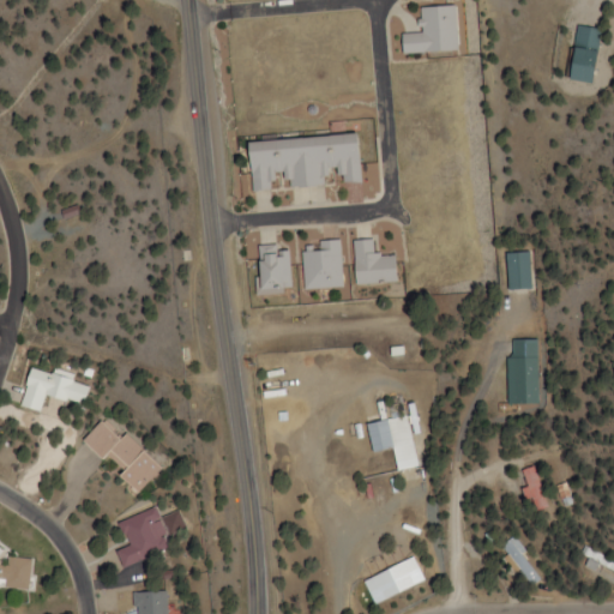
[(420,8),(421,34),(402,35),(402,55),(458,52),(456,6),(420,8)]
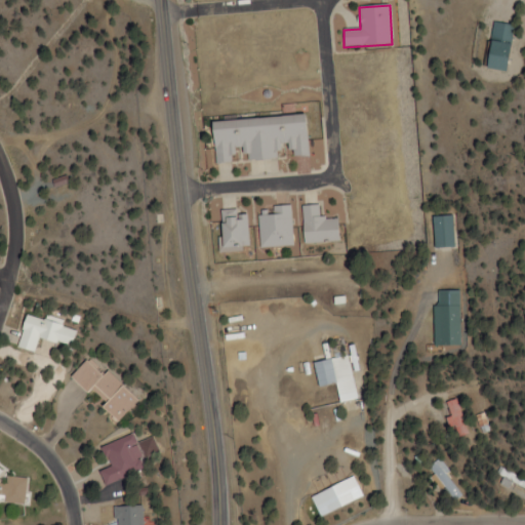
[(481,70),(501,73),(508,26),(487,24),(481,70)]
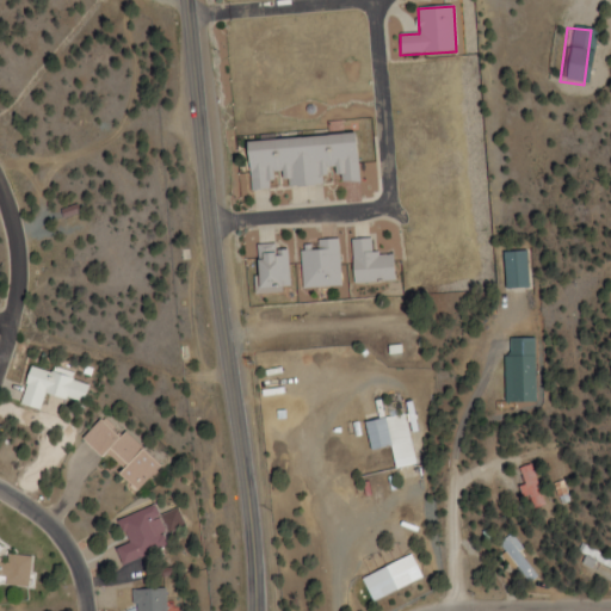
[(248,191),(275,189),(272,173),(283,173),(284,187),(358,180),(355,133),(244,143),(248,191)]
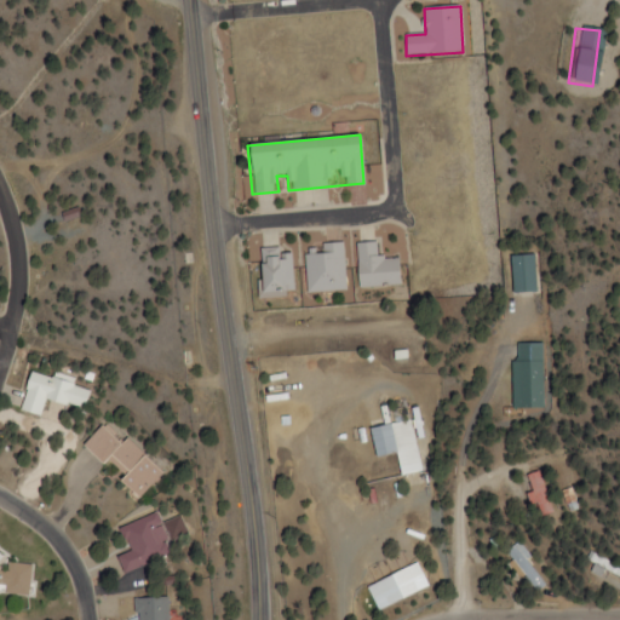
[(345,291),(343,244),(322,244),(323,254),(304,256),(305,292),(345,291)]
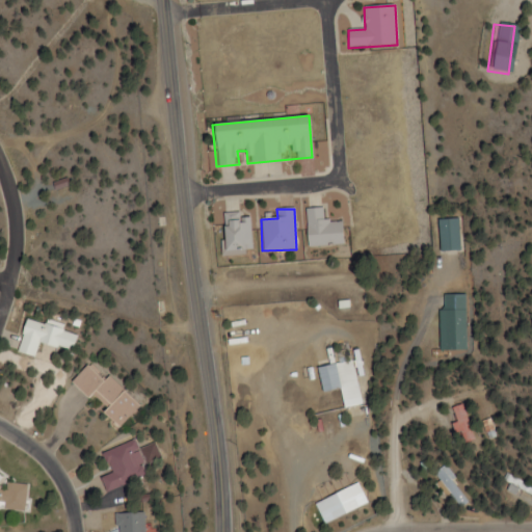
[(307,246),(343,246),(343,220),(323,220),(323,209),(307,209),(307,246)]
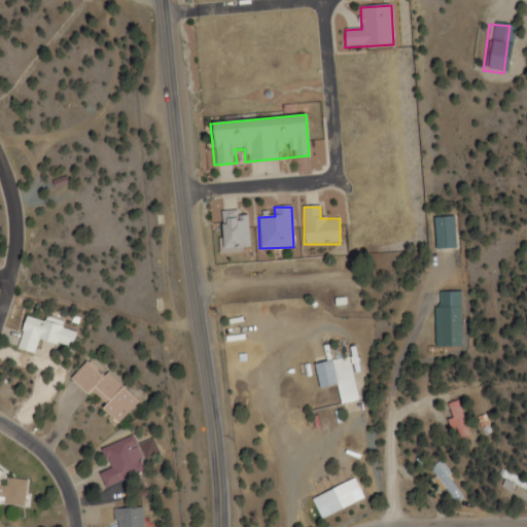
[(220,249),(248,248),(247,215),(237,216),(236,211),(219,211),(220,249)]
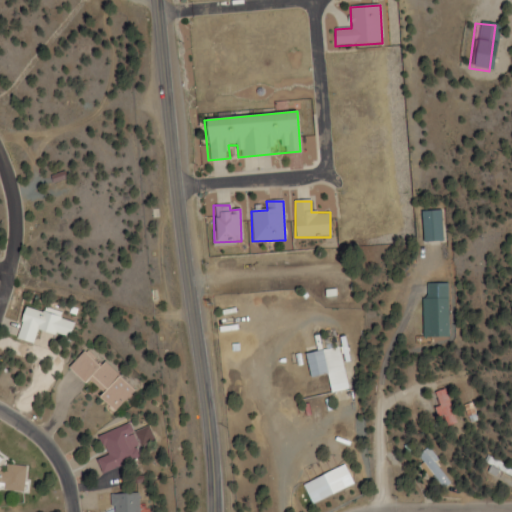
[(420,243),(440,242),(439,211),(419,212),(420,243)]
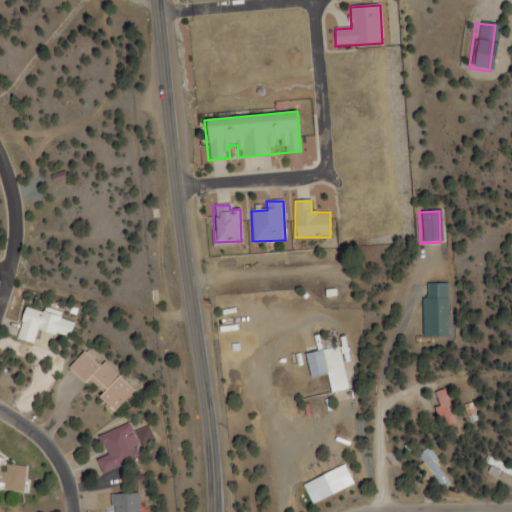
[(446,284),(421,284),(421,338),(446,338),(446,284)]
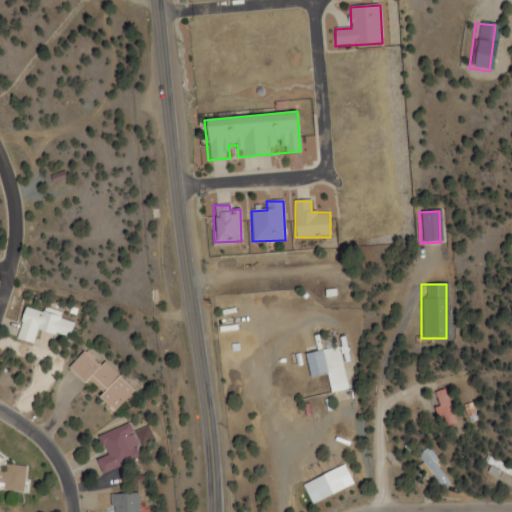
[(32,345),(35,332),(68,339),(73,320),(23,309),(15,341),(32,345)]
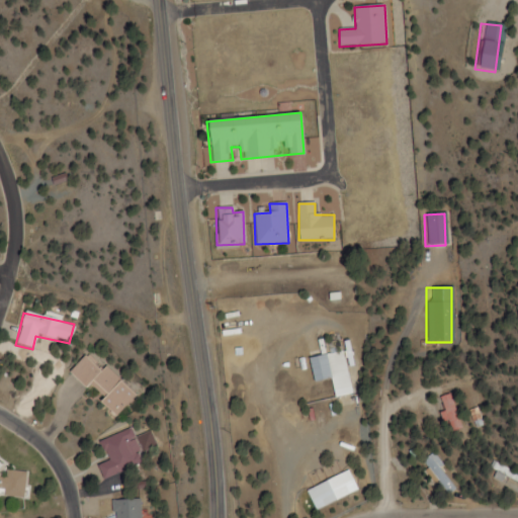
[(352,396),(345,352),(309,357),(312,382),(331,380),(334,398),(352,396)]
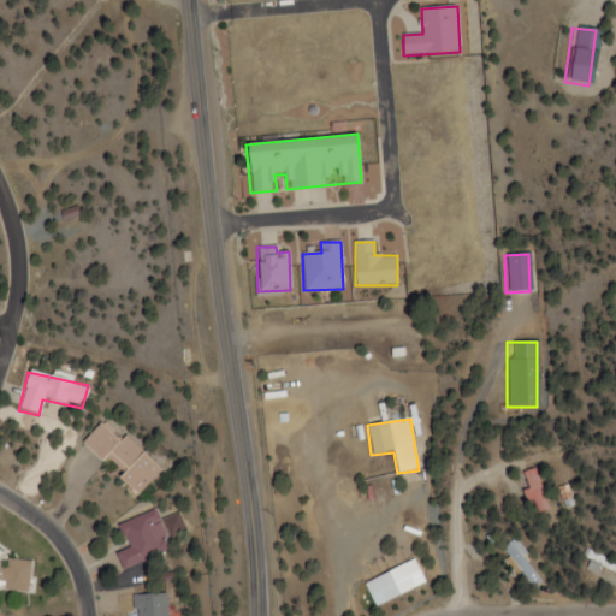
[(160,473),(124,436),(117,443),(99,424),(81,440),(135,497),(160,473)]
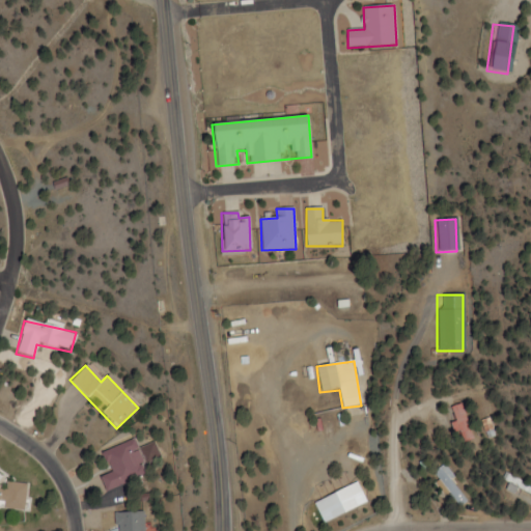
[(472,441),(460,404),(448,409),(459,444),(472,441)]
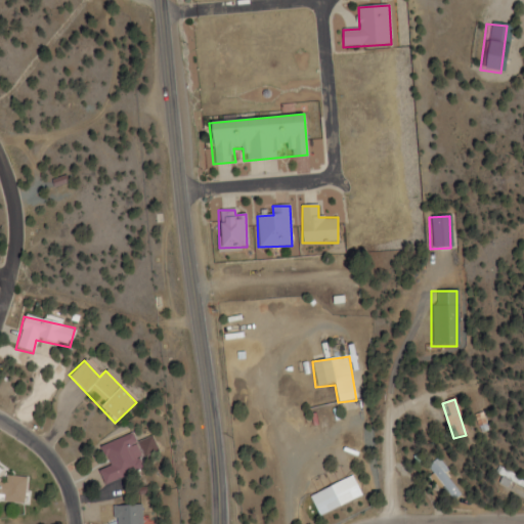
[(102,486),(144,467),(130,434),(99,447),(107,467),(96,472),(102,486)]
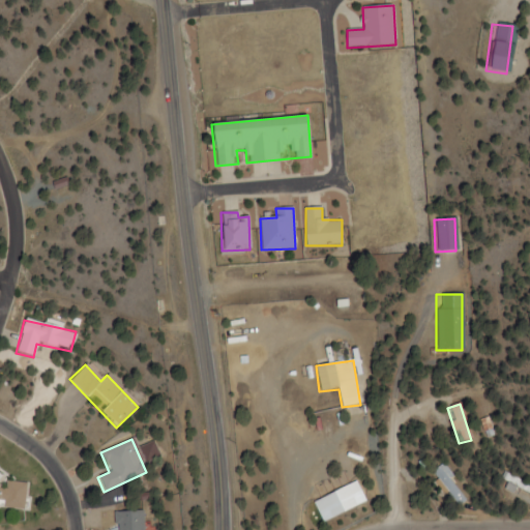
[(467,498),(438,467),(430,474),(458,506),(467,498)]
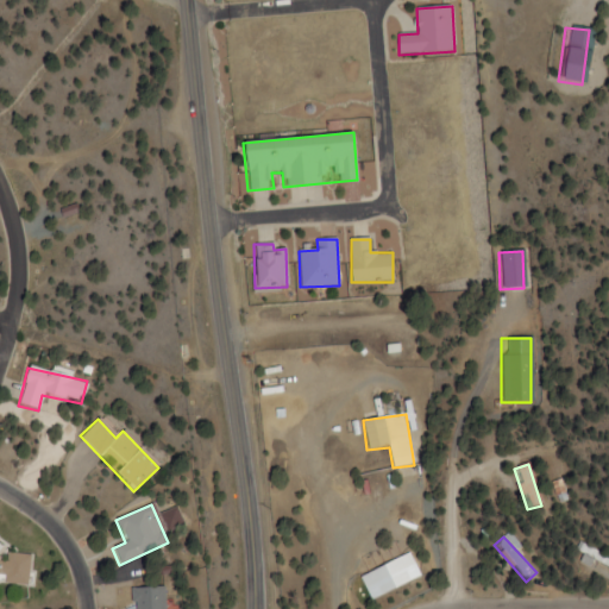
[(0,584),(27,586),(30,556),(0,553),(0,584)]
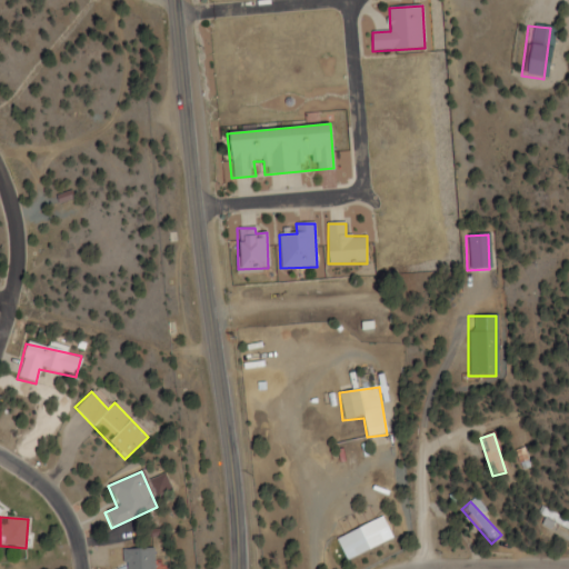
[(122,550),(122,568),(152,568),(152,548),(122,550)]
